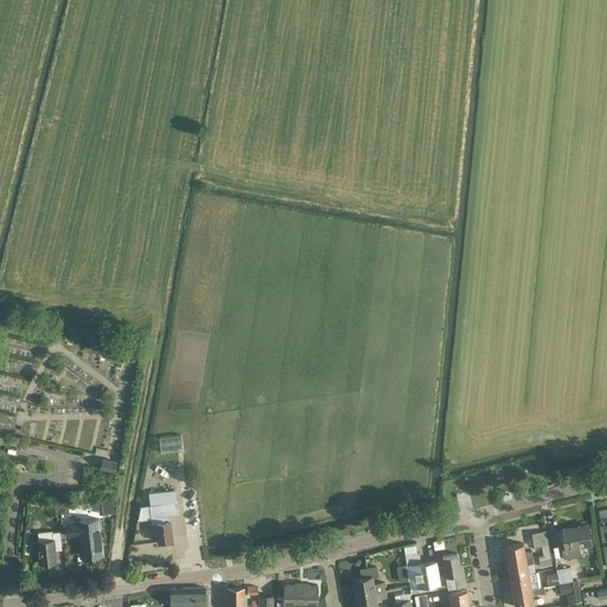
[(177,470),(178,457),(152,457),(152,468),(177,470)]
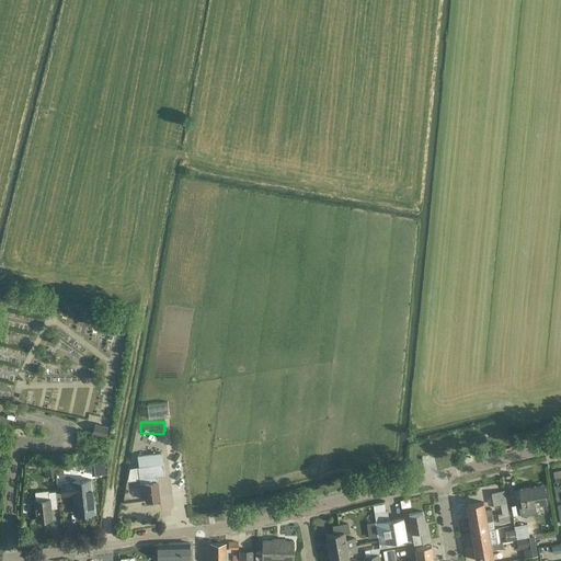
[(109,426),(94,424),(92,433),(106,436),(109,426)]
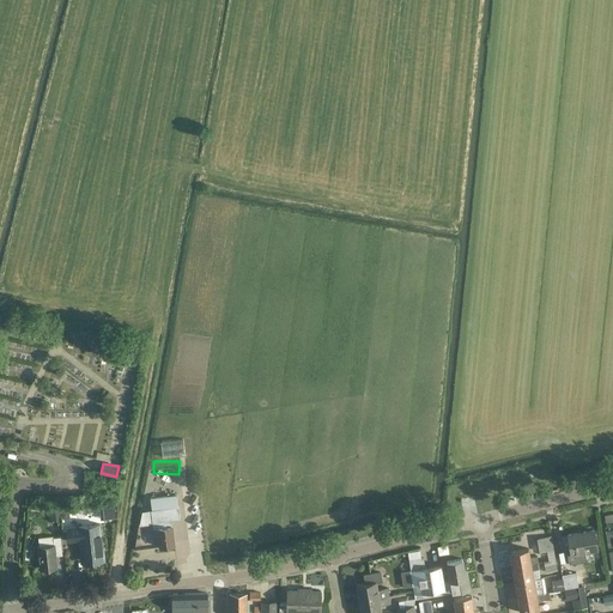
[(157,528),(159,547),(175,545),(171,520),(180,519),(177,495),(150,498),(151,510),(153,528),(157,528)]
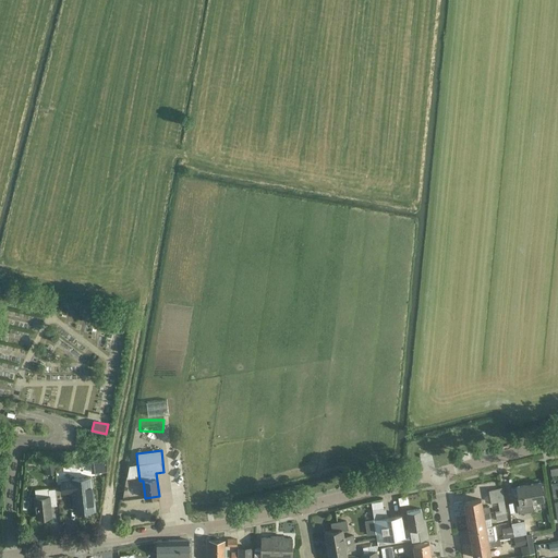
[(72,492),(74,512),(96,510),(95,499),(94,499),(91,477),(61,481),(62,493),(72,492)]
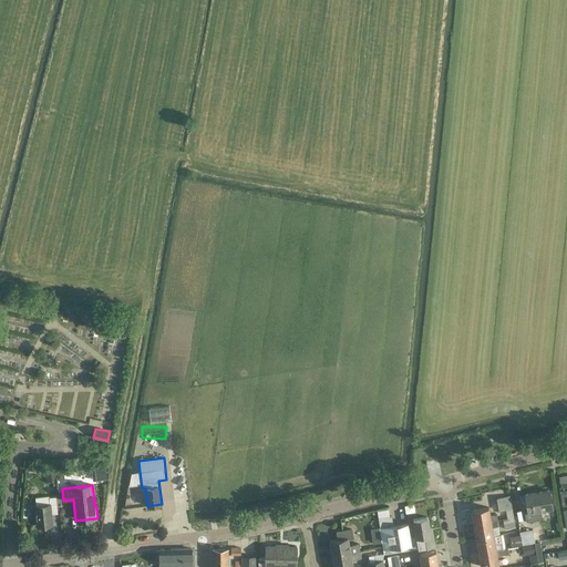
[(549,488),(524,493),(527,513),(553,509),(549,488)]
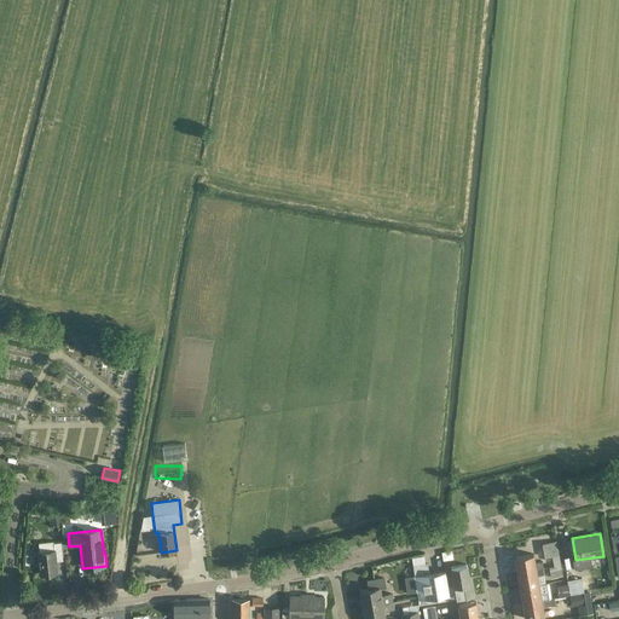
[(39,551),(41,574),(57,573),(56,561),(63,560),(62,542),(53,543),(55,550),(39,551)]
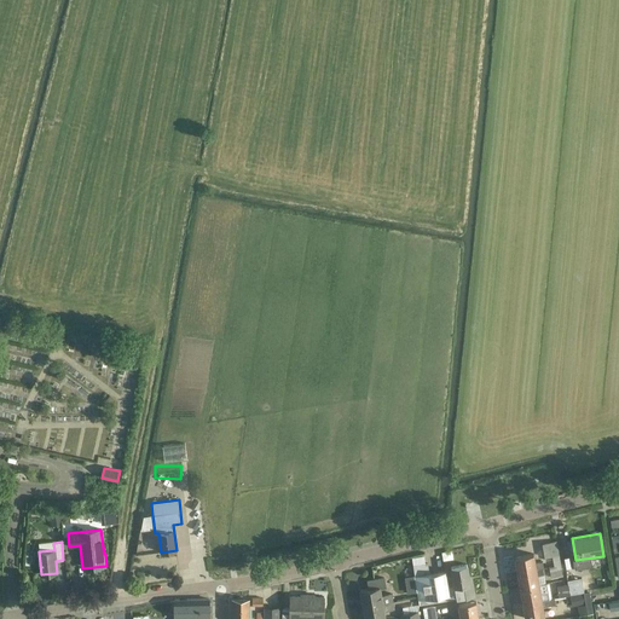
[(553,556),(554,566),(561,565),(557,542),(542,544),(544,557),(553,556)]
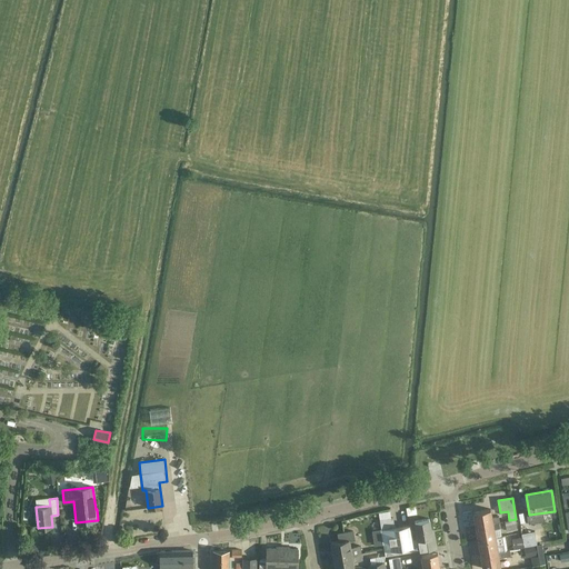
[(473,512),(476,527),(499,522),(498,517),(492,517),(491,509),(473,512)]
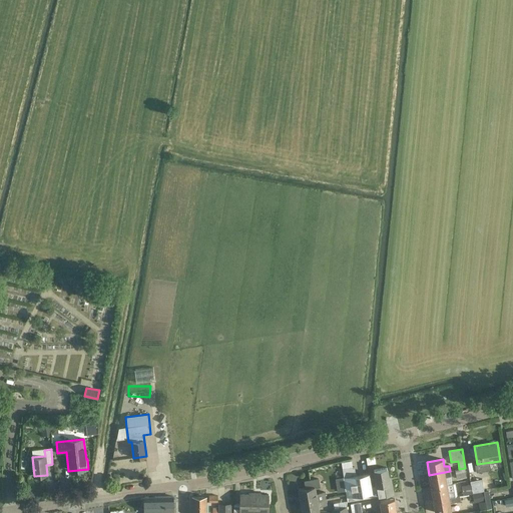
[(344,477),(348,501),(394,493),(392,477),(389,478),(387,468),(374,470),(376,486),(371,486),(369,473),(344,477)]
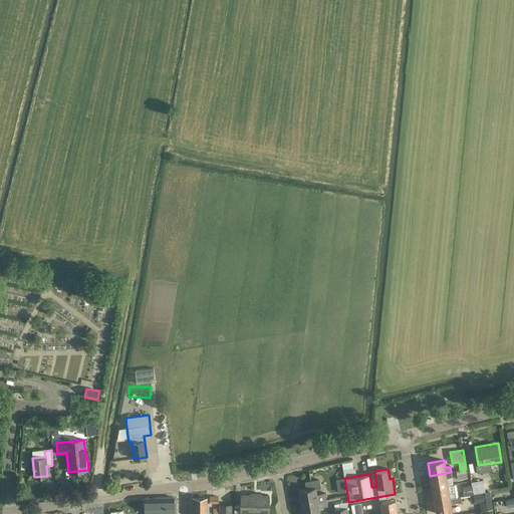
[(456,471),(458,480),(467,478),(466,469),(460,470),(456,471)]
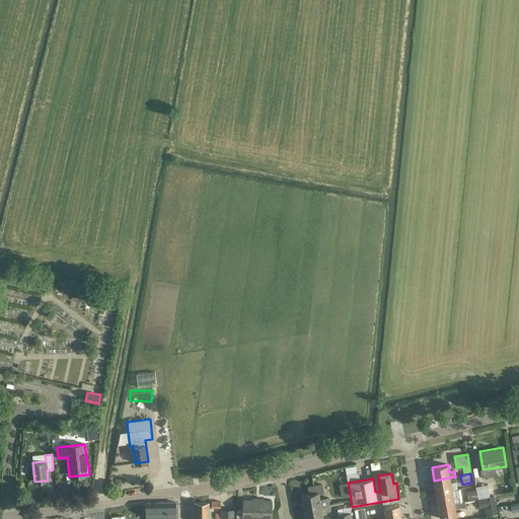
[(434,480),(436,493),(457,490),(455,476),(434,480)]
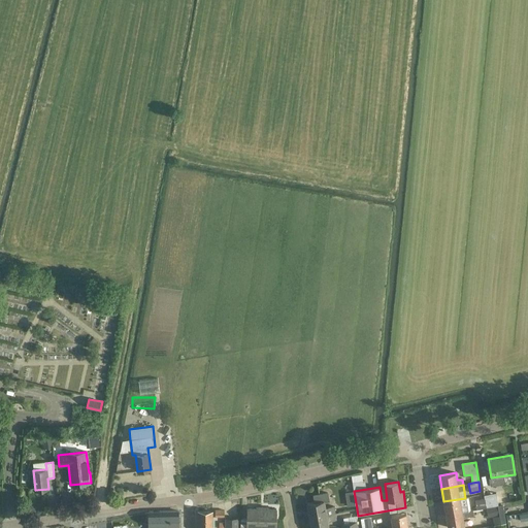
[(307,503),(309,518),(335,514),(334,505),(325,508),(324,501),(330,500),(328,492),(312,495),(314,502),(307,503)]
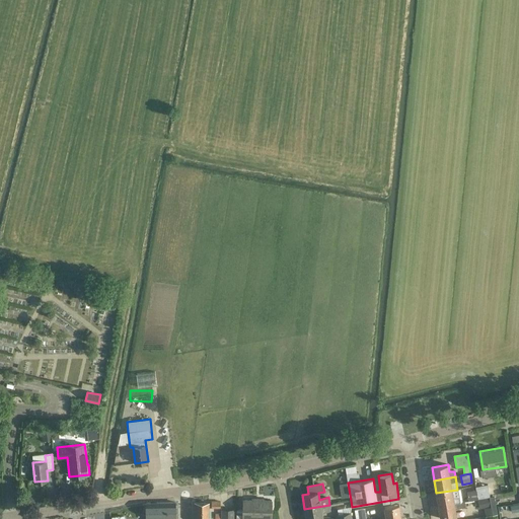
[(475,491),(477,499),(478,499),(490,497),(488,485),(475,486),(476,491),(475,491)]
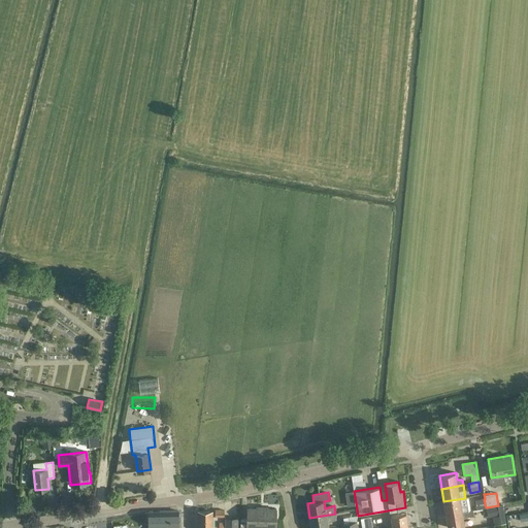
[(443,501),(446,515),(470,510),(468,497),(465,498),(443,501)]
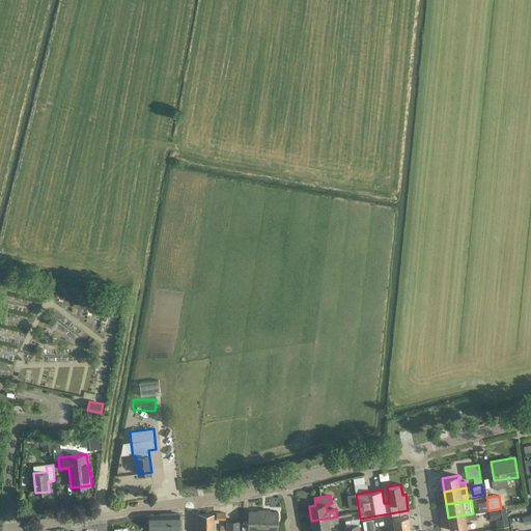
[(488,510),(486,502),(478,503),(479,512),(488,510)]
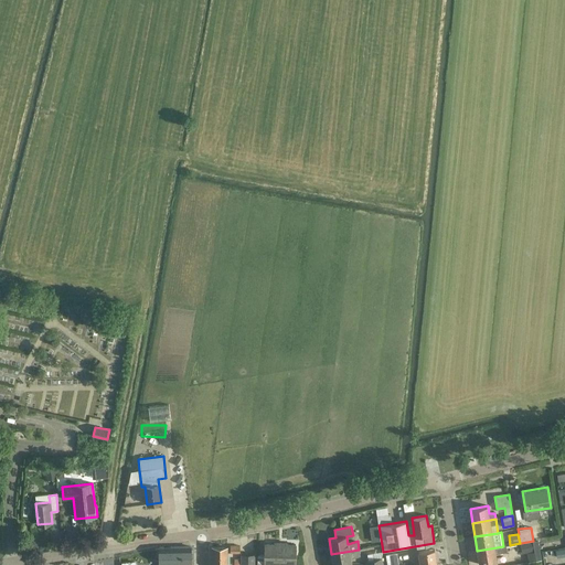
[(256,564),(269,564),(279,564),(280,544),(265,544),(265,555),(257,555),(256,564)]
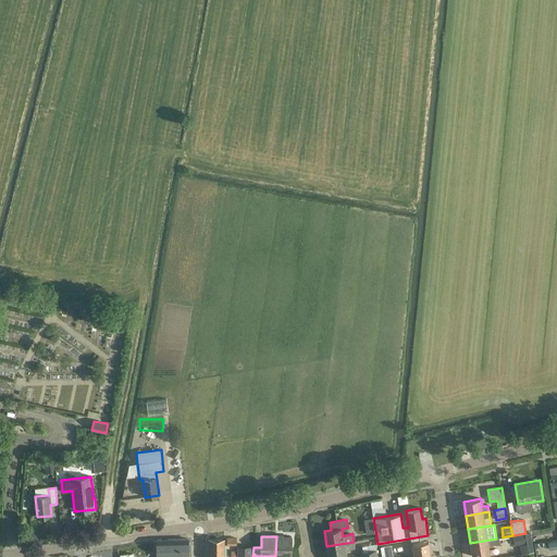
[(285,556),(291,556),(292,537),(276,536),(275,556),(286,556),(285,556)]
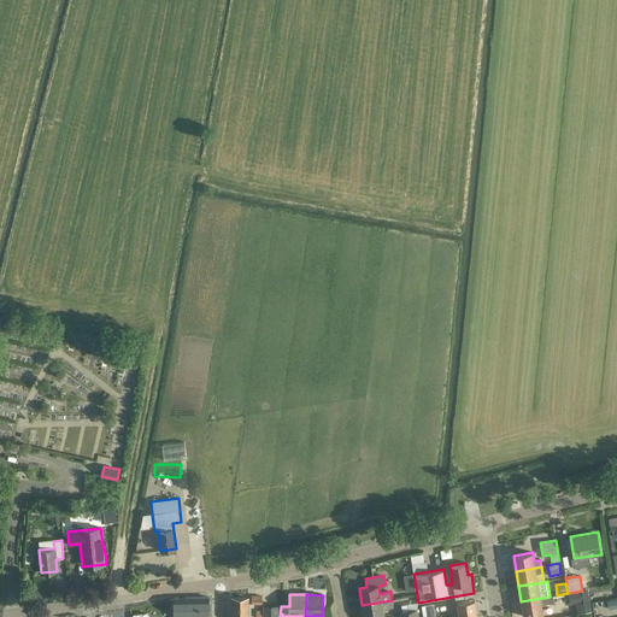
[(521,601),(524,616),(542,613),(541,604),(553,603),(553,595),(550,597),(521,601)]
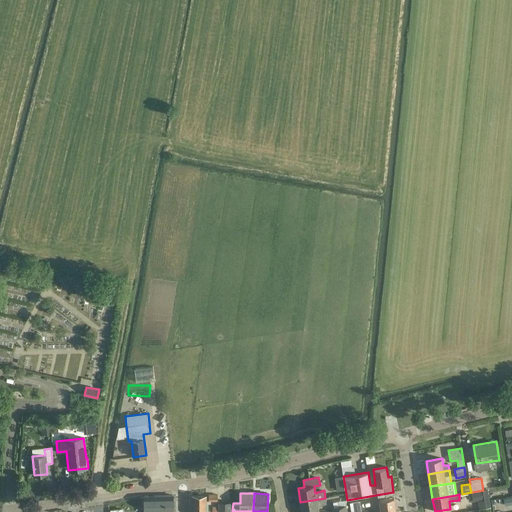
[(145,510),(144,511),(154,511),(154,510),(173,510),(173,496),(144,496),(145,510)]
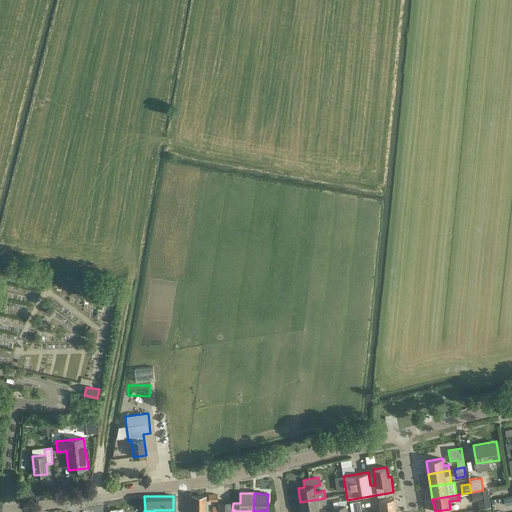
[(206,511),(206,496),(192,496),(191,511),(206,511)]
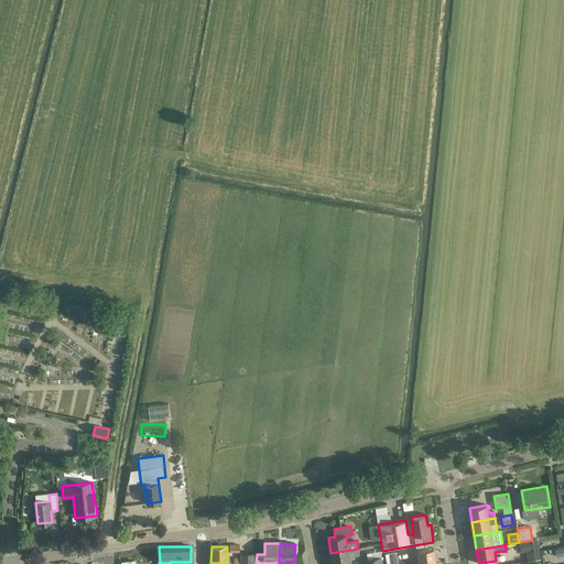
[(331,553),(332,563),(350,563),(350,557),(359,555),(358,549),(331,553)]
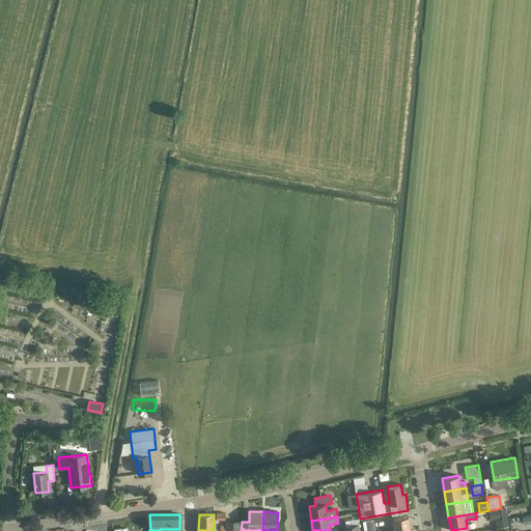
[(395,530),(402,530),(411,530),(409,516),(393,519),(395,530)]
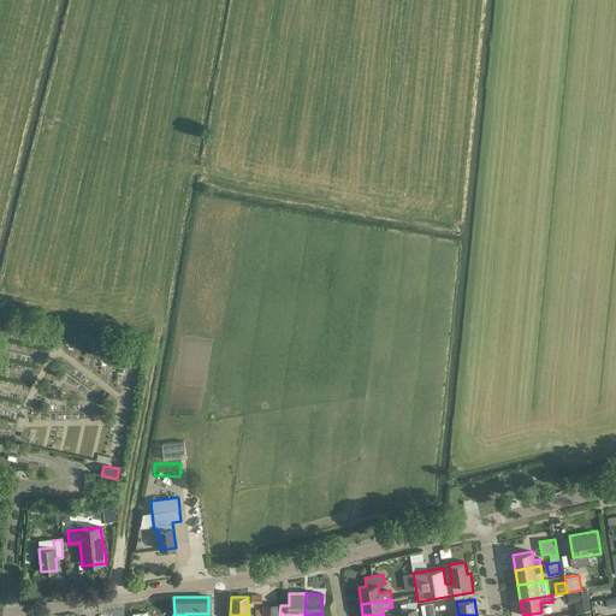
[(277,615),(278,604),(262,604),(262,610),(255,609),(255,615),(277,615)]
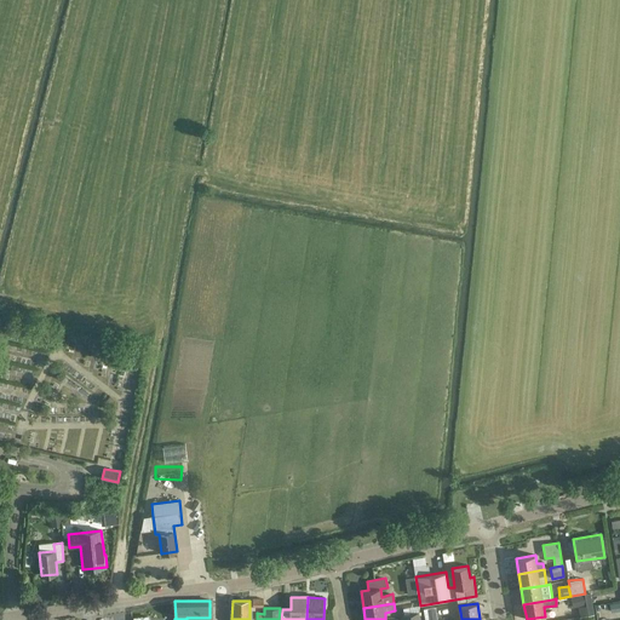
All buildings are outlined.
